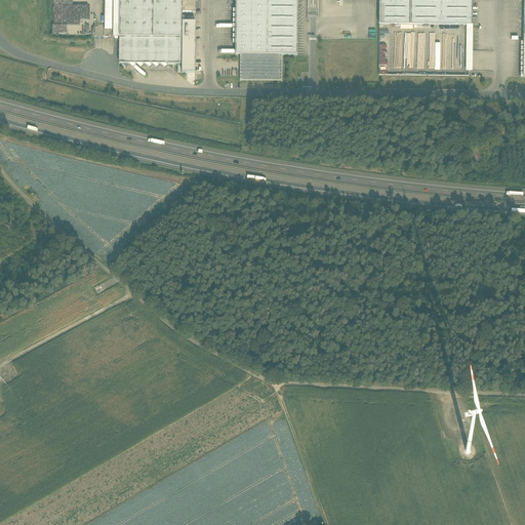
[(68,0),(69,4),(68,4),(68,11),(74,17),(74,33),(81,33),(82,15),(91,15),(91,0),(68,0)]
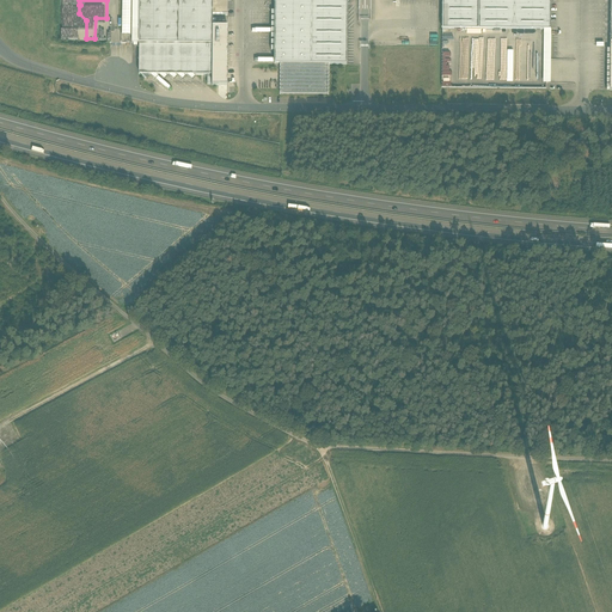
[(132,0),(132,42),(139,42),(139,73),(207,74),(207,77),(207,84),(210,84),(210,77),(210,74),(212,74),(212,84),(227,85),(228,25),(213,25),(213,14),(227,14),(227,0),(132,0)]
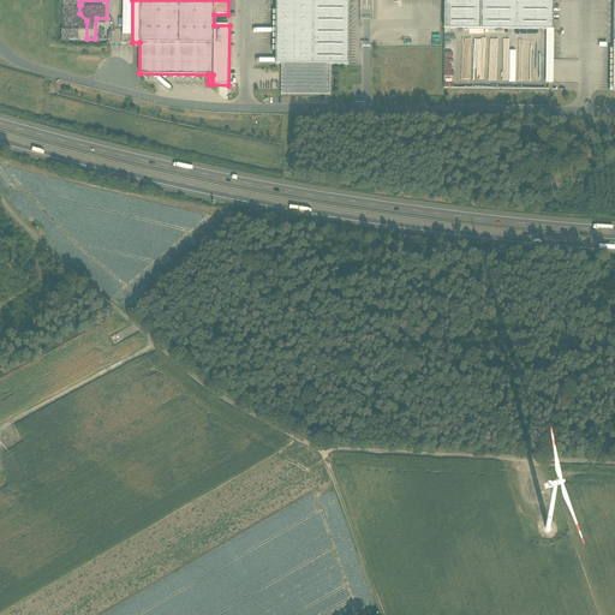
[(348,0),(275,0),(275,64),(281,64),(330,64),(348,64),(348,0)]
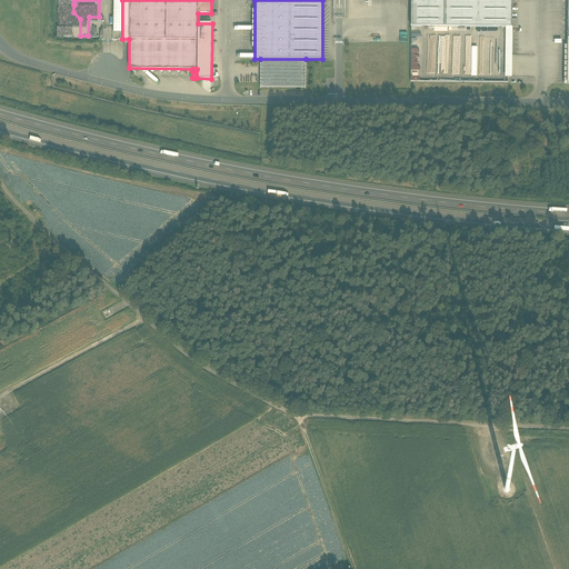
[(511,0),(411,0),(411,27),(511,28),(511,0)]
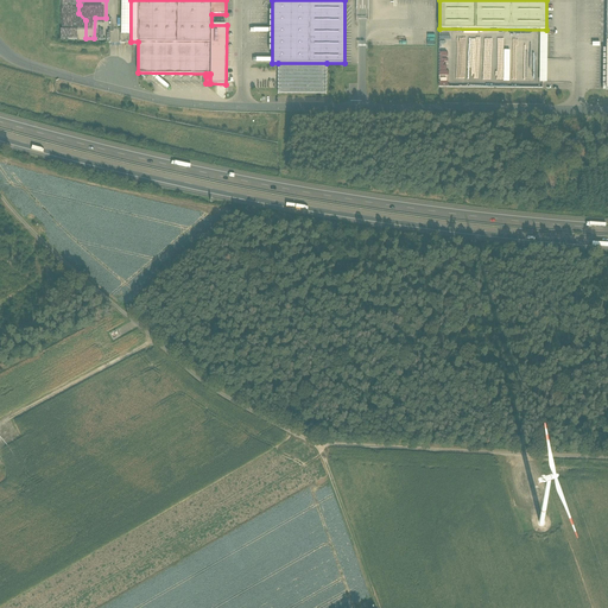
[(523,42),(523,81),(533,81),(533,58),(530,58),(530,42),(523,42)]
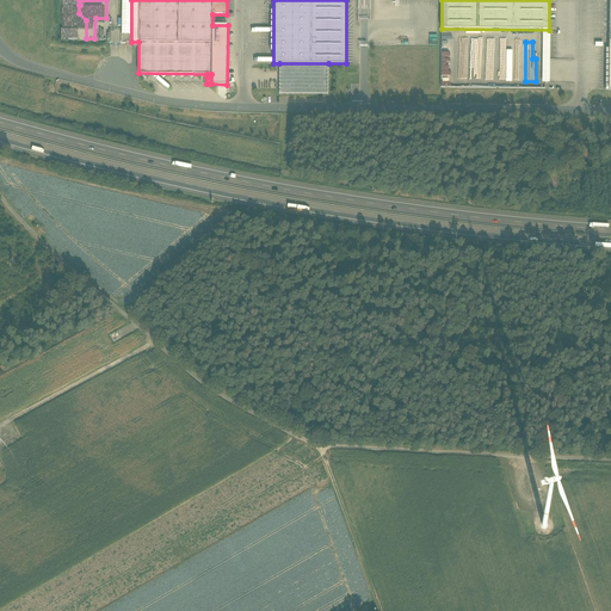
[(328,63),(279,63),(279,94),(328,94),(328,63)]
